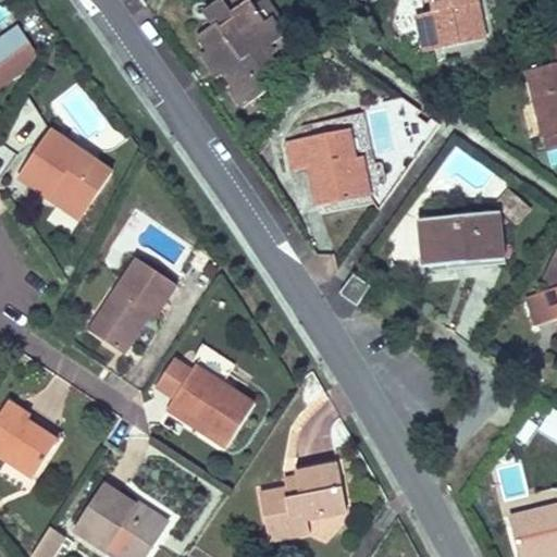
[(213,26),(197,37),(207,51),(200,56),(217,78),(222,74),(230,85),(226,87),(242,110),(268,93),(257,78),(280,62),(275,56),(297,40),(269,0),(262,0),(256,4),(251,0),(250,0),(248,1),(213,26)]
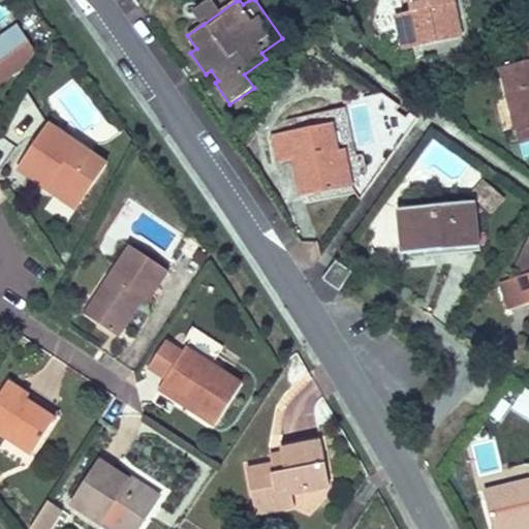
[(235,0),(209,0),(193,11),(203,25),(236,1),(235,0)]
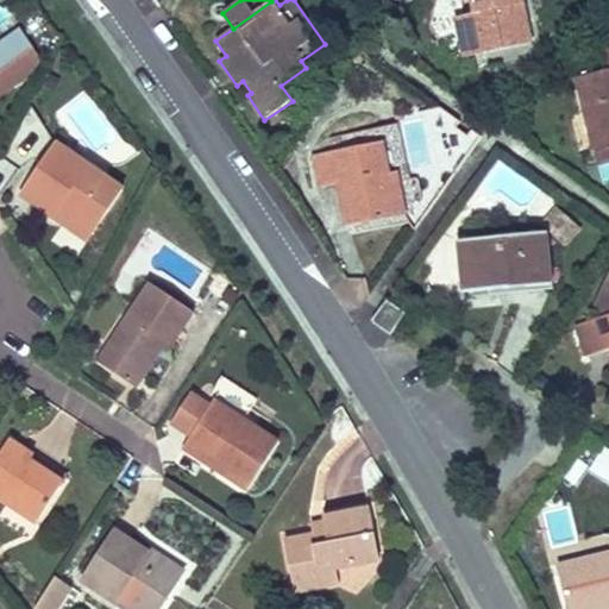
[(464,58),(535,43),(526,0),(471,0),(475,13),(456,18),(464,58)]
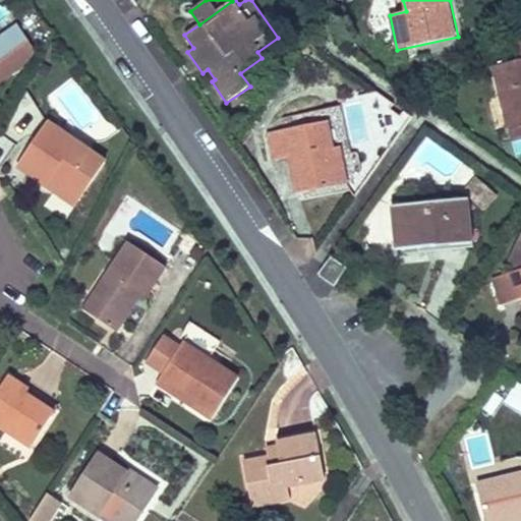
[(0,36),(0,61),(30,41),(17,23),(0,36)]
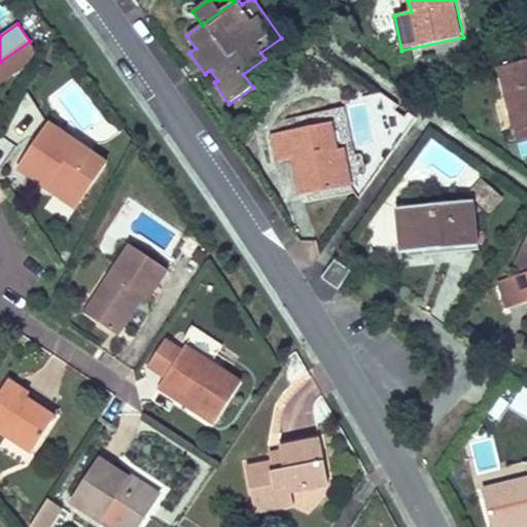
[(526,57),(526,60),(498,67),(512,130),(516,130),(526,127),(526,34),(523,35),(526,57)]
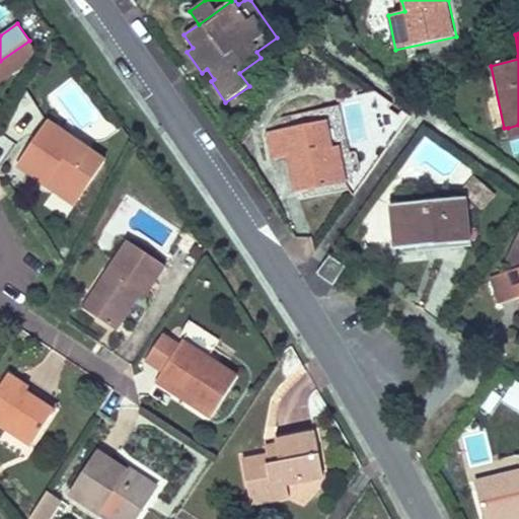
[(0,83),(40,55),(29,41),(0,61),(0,83)]
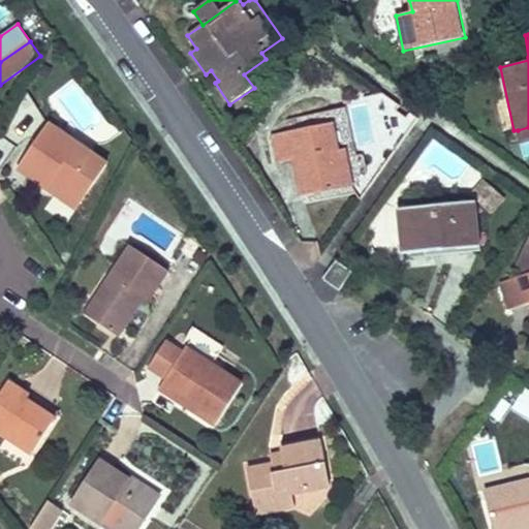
[(23,101),(4,134),(28,148),(47,115),(23,101)]
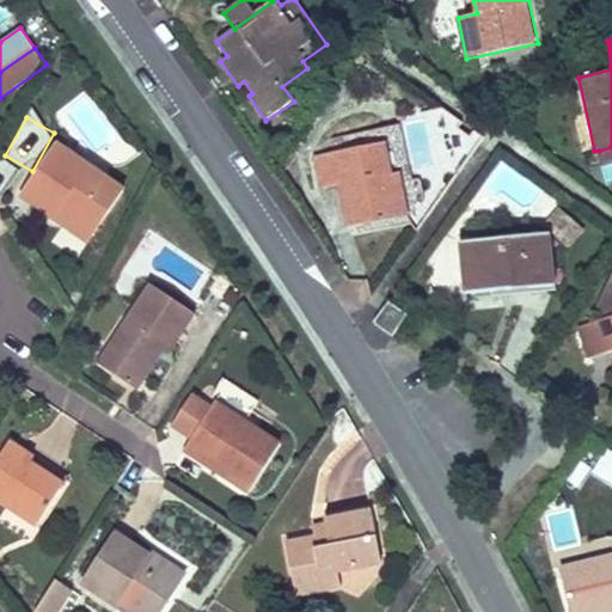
[(127,187),(59,140),(26,187),(60,209),(69,195),(104,219),(127,187)]
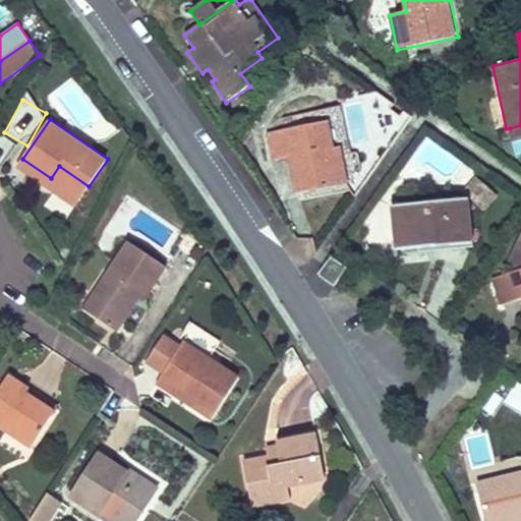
[(330,121),(267,133),(273,161),(288,158),(295,193),(349,183),(342,147),(335,148),(330,121)]
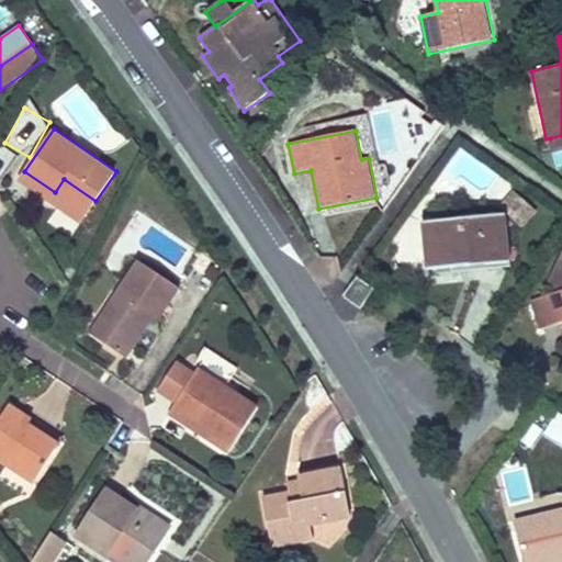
[(561,135),(550,138),(552,150),(561,148),(561,135)]
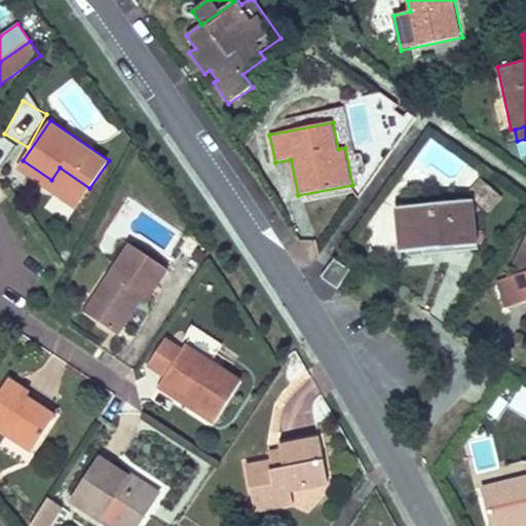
[(0,171),(13,145),(0,138),(0,171)]
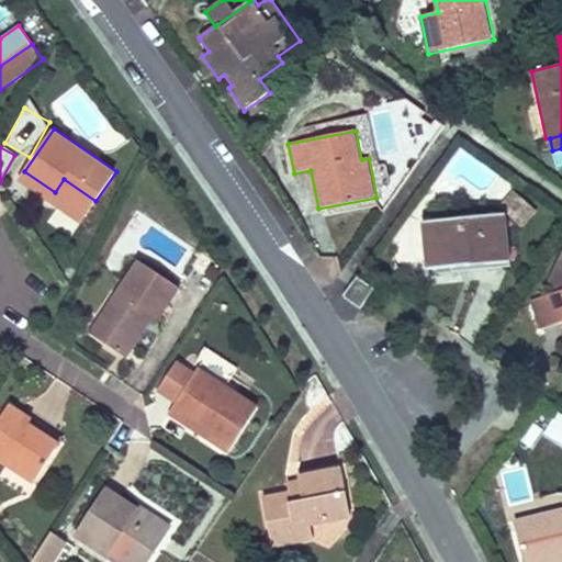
[(55,192),(88,214),(96,201),(64,179),(55,192)]
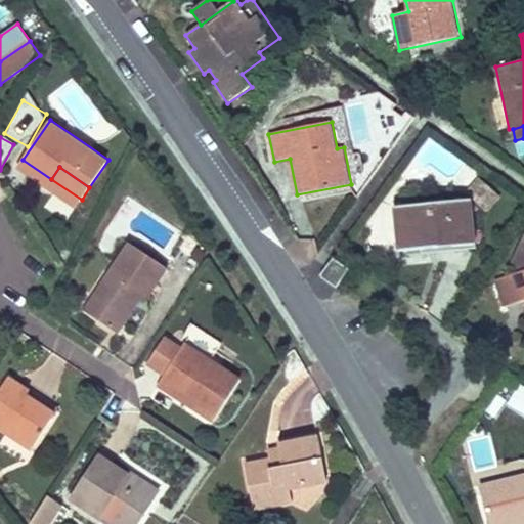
[(465,192),(486,212),(499,197),(479,178),(465,192)]
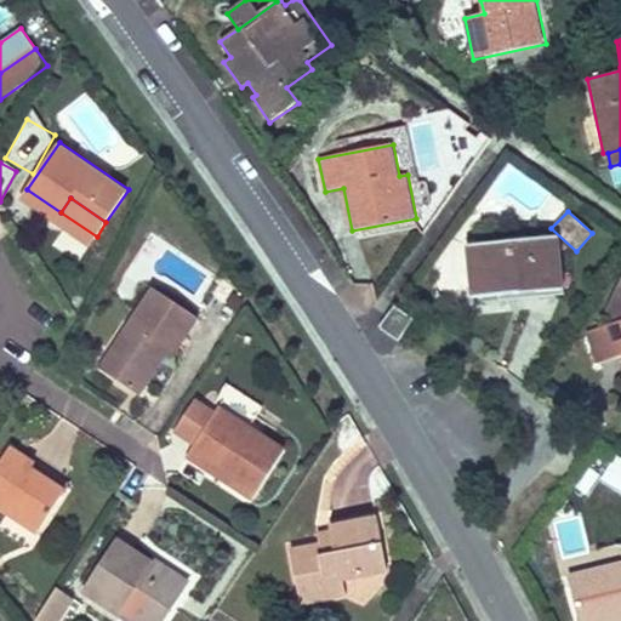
[(559,235),(467,245),(472,296),(564,288),(559,235)]
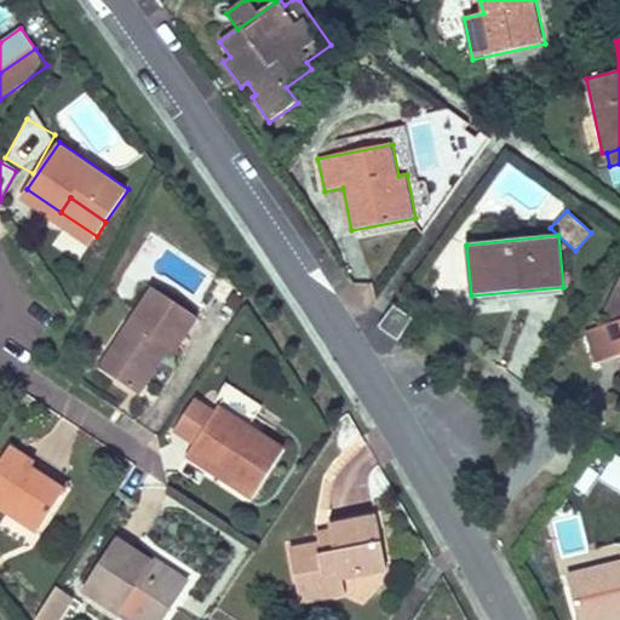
[(241,286),(227,275),(218,287),(233,298),(241,286)]
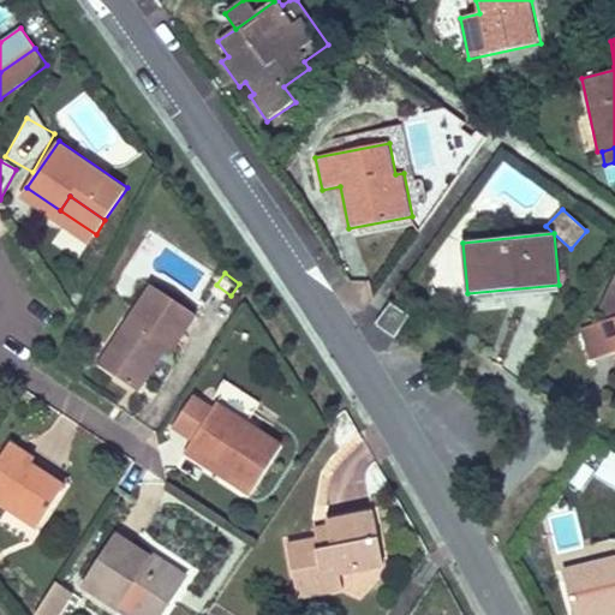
[(614,275),(599,308),(603,321),(580,329),(590,360),(614,353),(614,356),(614,275)]
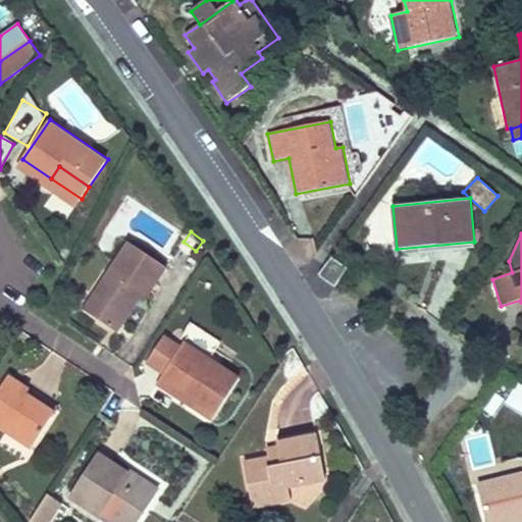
[(136,237),(91,303),(117,323),(141,290),(149,295),(152,297),(174,263),(136,237)]
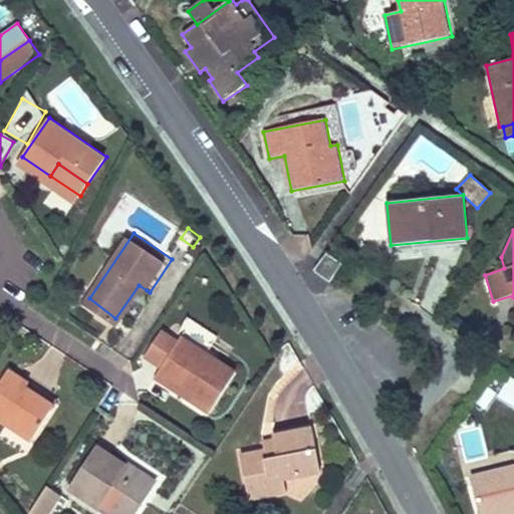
[(326,254),(313,270),(329,282),(341,265),(326,254)]
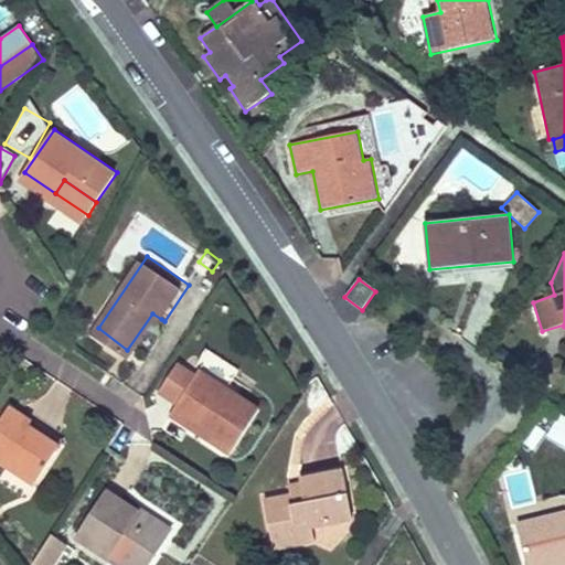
[(136,355),(161,319),(152,313),(127,350),(136,355)]
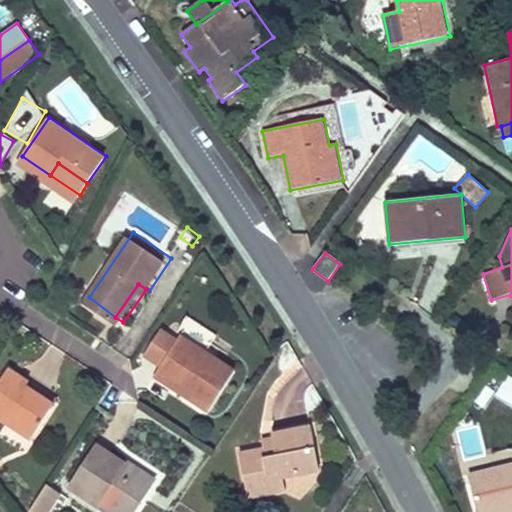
[(168,387),(188,399),(211,414),(236,374),(204,354),(215,338),(185,320),(178,330),(183,334),(178,342),(161,331),(144,359),(161,370),(155,379),(168,387)]
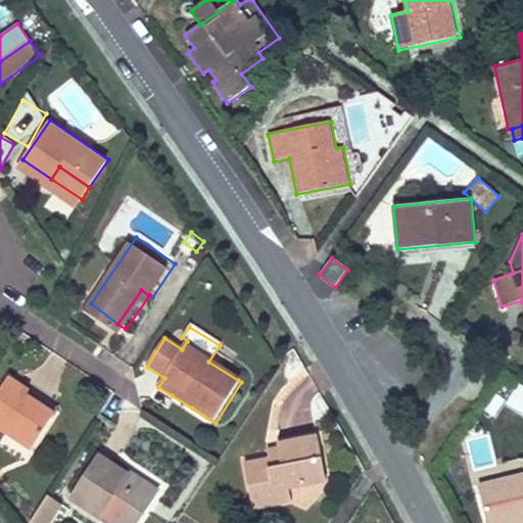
[(30,452),(31,452),(56,414),(28,394),(31,390),(10,377),(0,392),(0,431),(5,435),(30,452)]
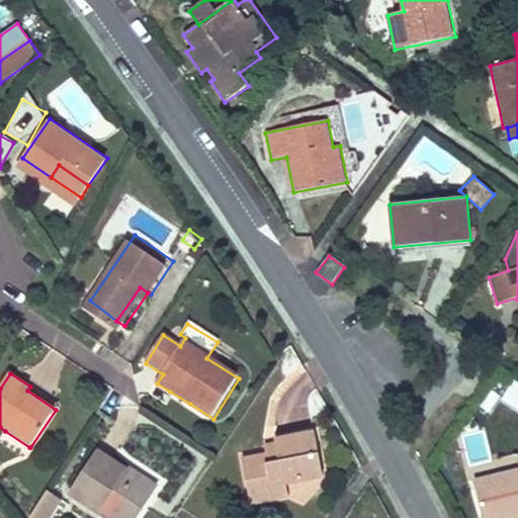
[(517,384),(512,381),(501,404),(517,412),(517,384)]
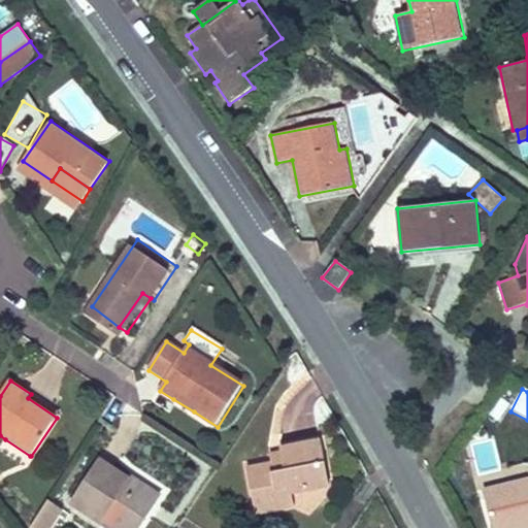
[(60,413),(31,394),(28,398),(57,418),(60,413)]
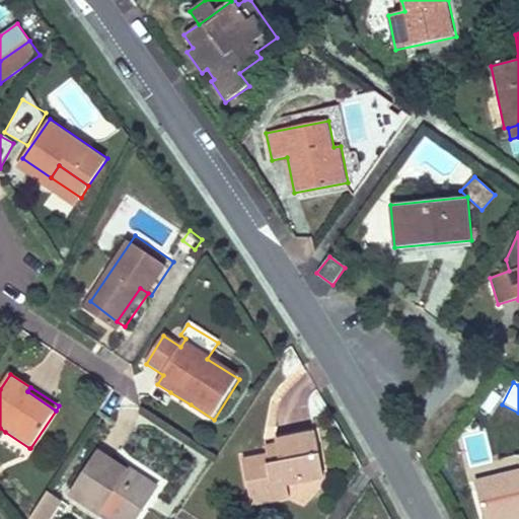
[(265,445),(267,454),(242,458),(251,506),(288,500),(286,487),(323,479),(314,430),(275,437),(276,443),(265,445)]
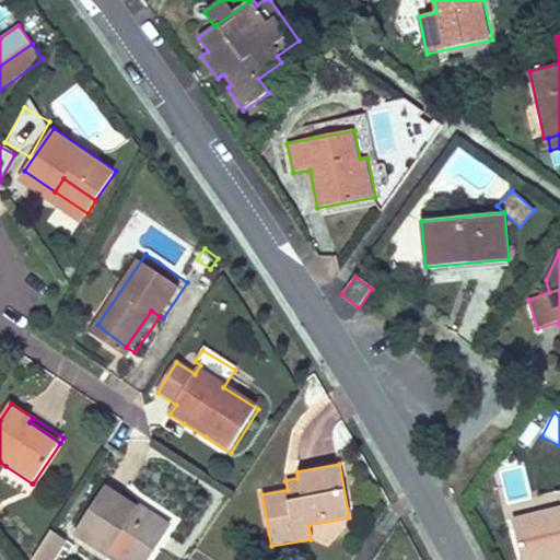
[(32,483),(6,466),(0,474),(0,477),(25,493),(32,483)]
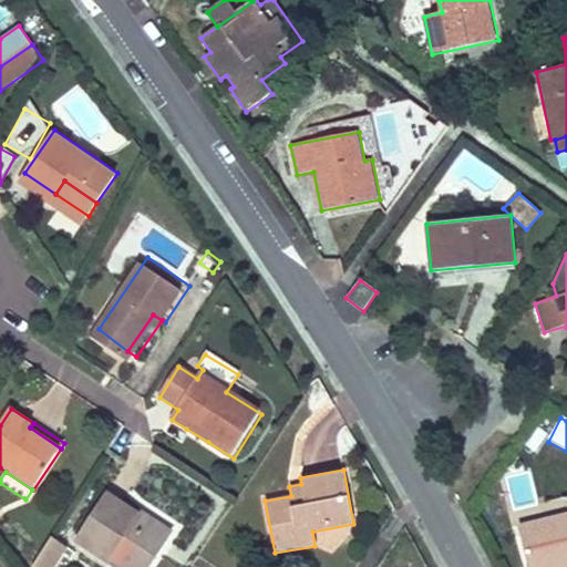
[(73,542),(111,566),(148,566),(163,546),(131,525),(140,512),(106,491),(73,542)]
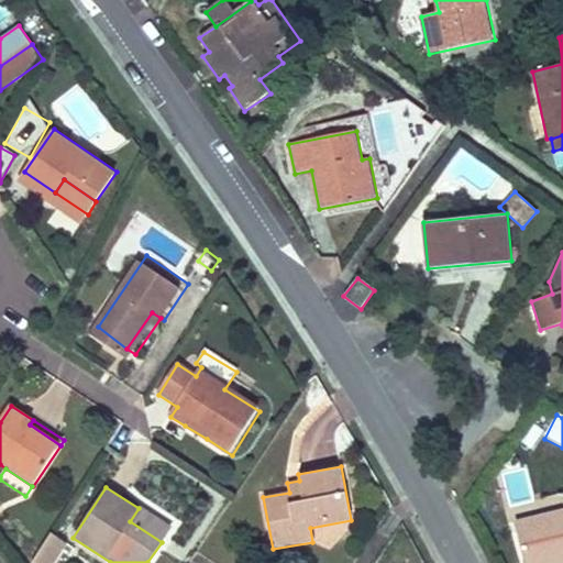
[(173,527),(141,506),(139,508),(130,521),(162,542),(173,527)]
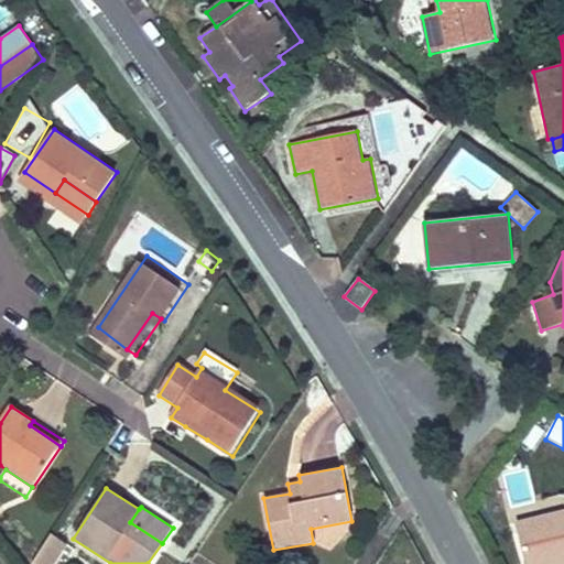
[(563,563),(563,509),(516,521),(525,563),(563,563)]
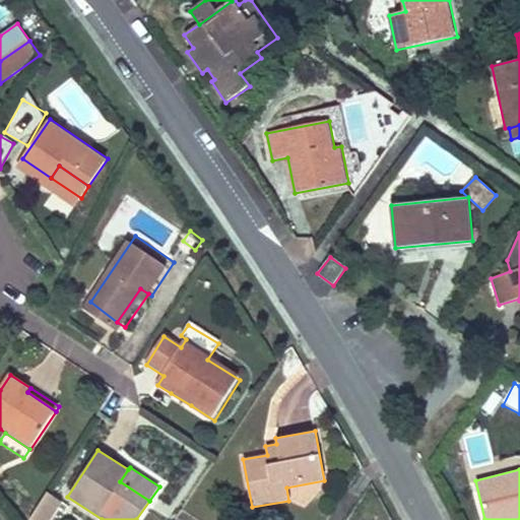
[(51,519),(63,502),(47,493),(28,519),(51,519)]
